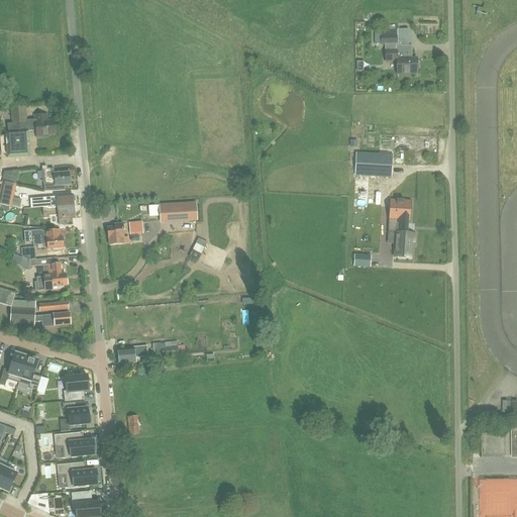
[(397,36),(382,36),(382,44),(397,44),(397,36)]
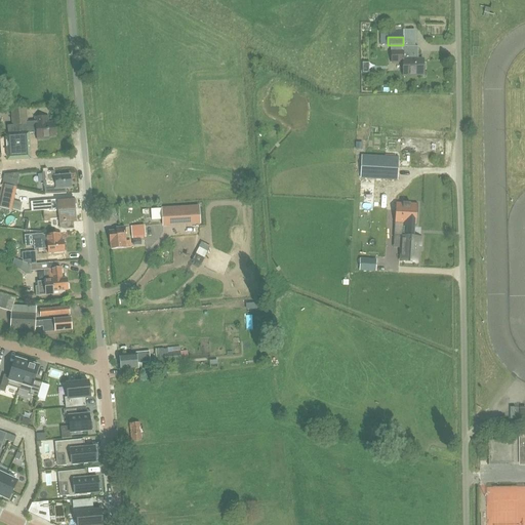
[(391,51),(391,63),(403,63),(403,76),(423,75),(423,59),(418,61),(418,46),(403,46),(403,51),(391,51)]
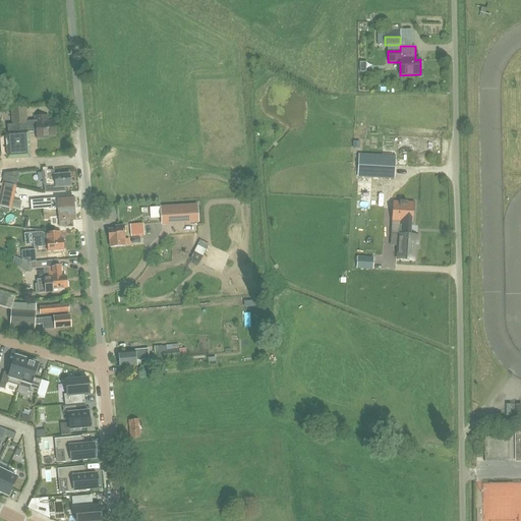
[(12,110),(13,124),(7,125),(8,133),(6,133),(8,160),(30,158),(29,139),(29,132),(37,131),(37,138),(48,137),(48,136),(55,135),(54,122),(47,123),(47,116),(36,117),(36,121),(26,122),(25,108),(12,110)]
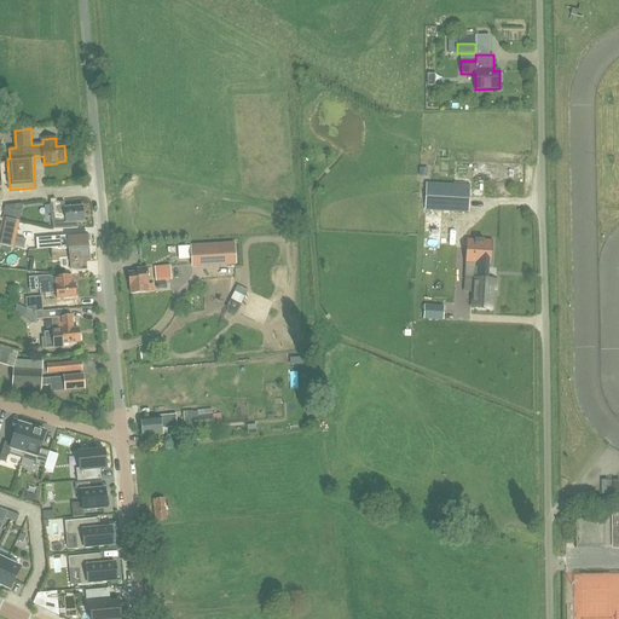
[(427,184),(424,210),(468,213),(470,186),(427,184)]
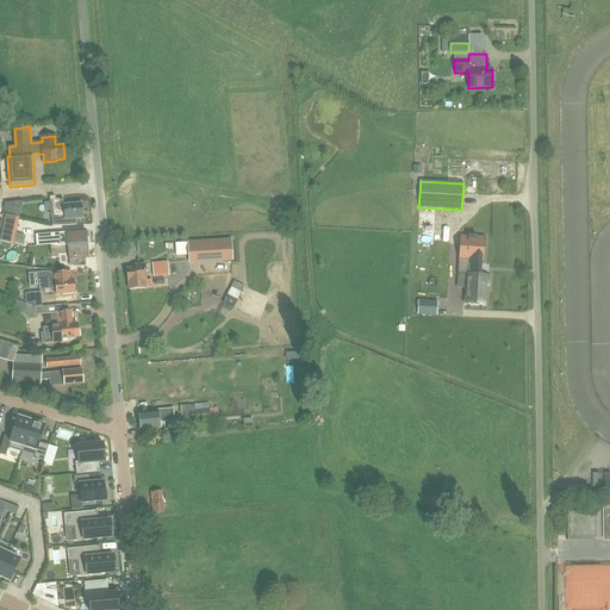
[(5,204),(2,216),(19,218),(23,201),(5,204)]
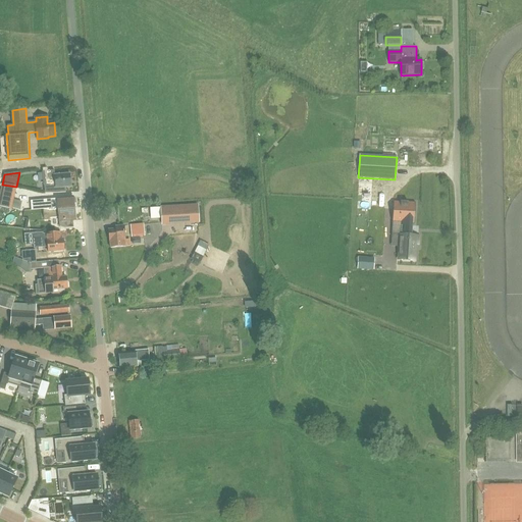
[(44,181),(45,194),(57,193),(57,189),(71,187),(70,174),(54,175),(54,180),(44,181)]
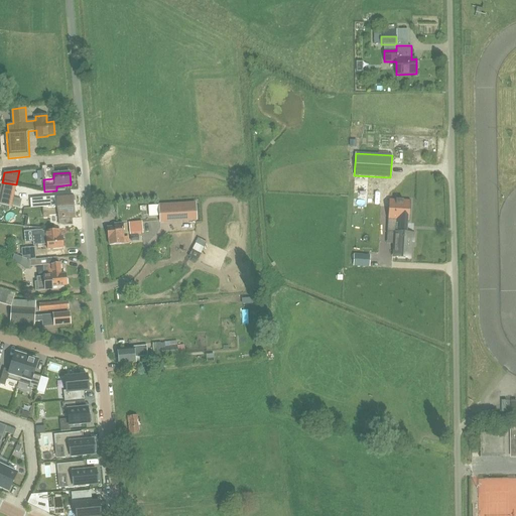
[(0,191),(0,204),(11,207),(13,197),(16,184),(2,182),(0,191)]
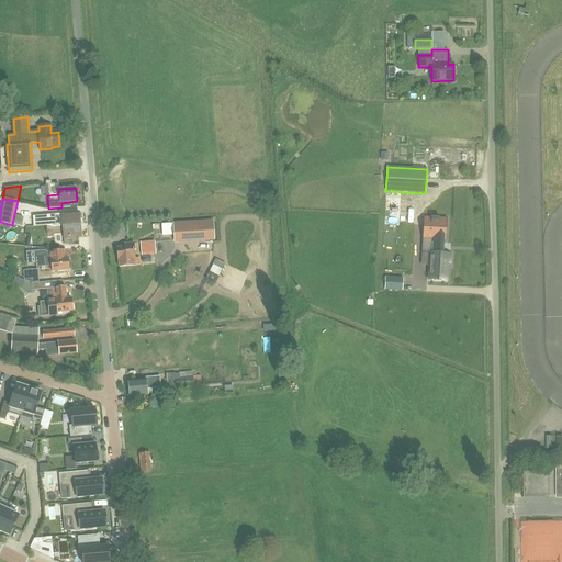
[(81,214),(79,214),(79,213),(56,215),(56,222),(46,223),(46,225),(54,227),(80,225),(80,220),(82,220),(81,214)]
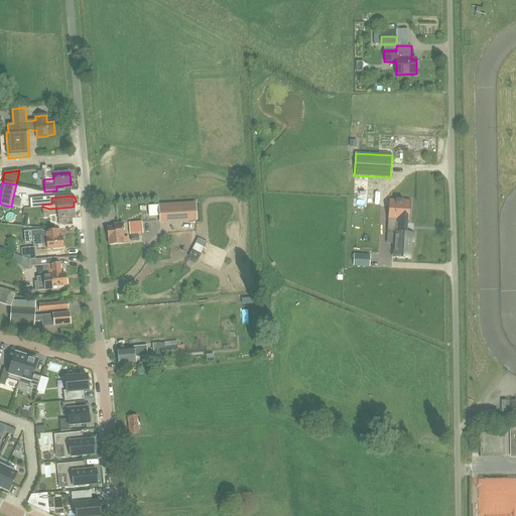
[(405,233),(406,221),(409,221),(410,201),(389,200),(388,220),(391,220),(390,225),(397,225),(397,233),(395,233),(394,257),(410,258),(410,242),(413,242),(413,234),(405,233)]
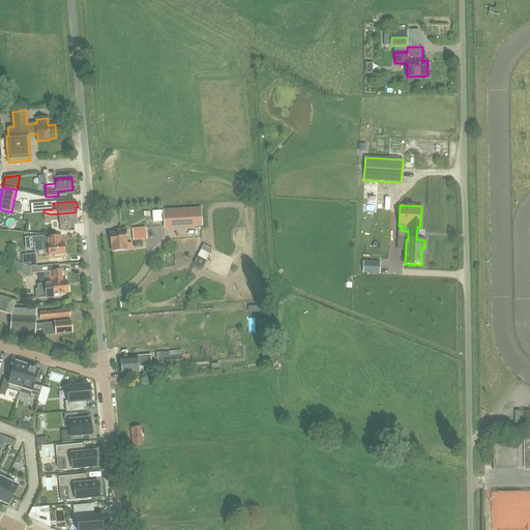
[(202,224),(201,208),(164,211),(165,227),(202,224)]
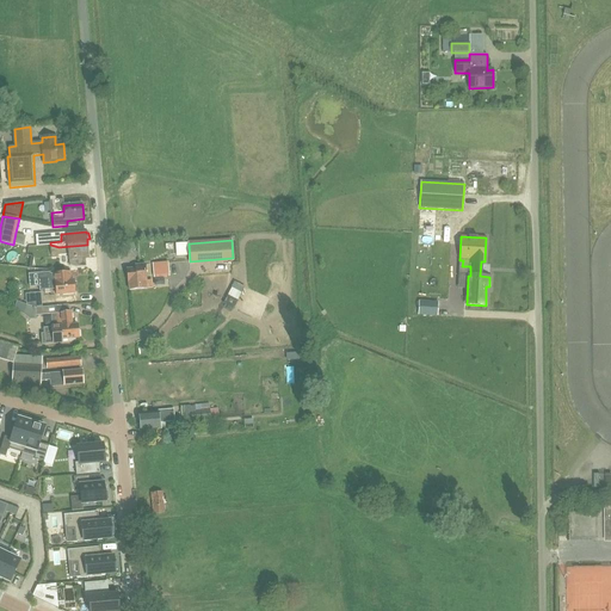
[(190,258),(189,244),(177,244),(178,258),(190,258)]
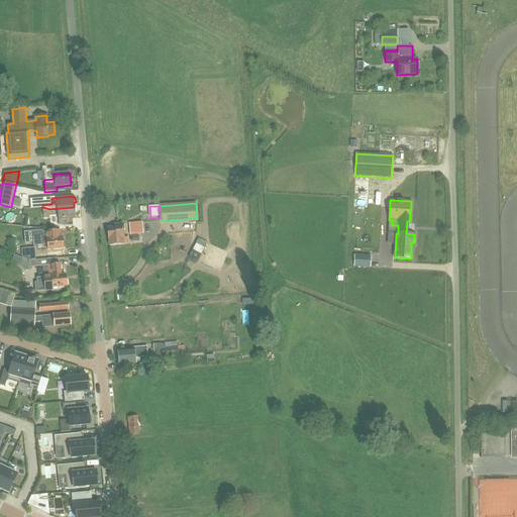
[(39,217),(43,216),(58,215),(59,225),(65,226),(73,225),(72,218),(75,218),(74,207),(49,209),(42,207),(39,208),(39,217)]
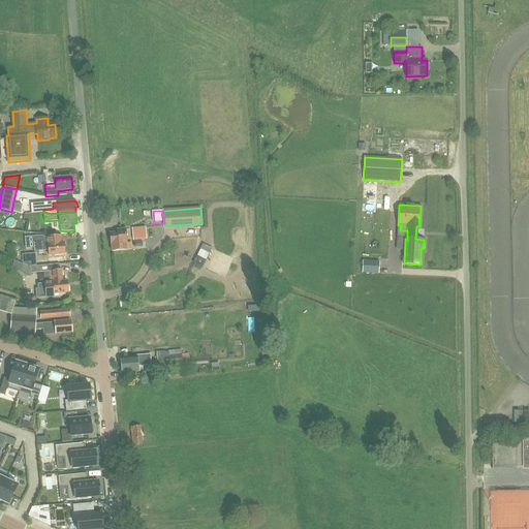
[(145,227),(132,228),(133,241),(138,240),(147,240),(145,227)]
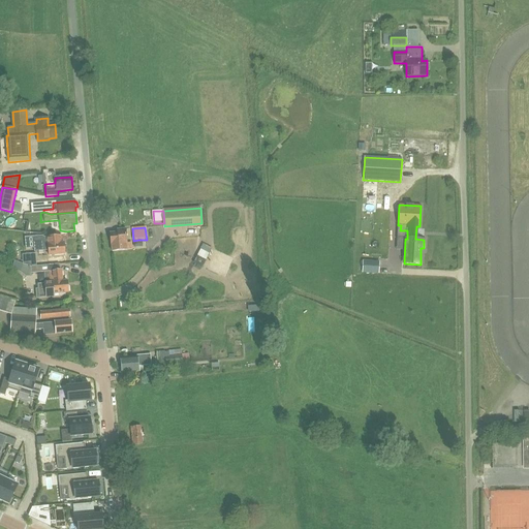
[(117,232),(110,234),(111,245),(112,245),(113,251),(126,250),(126,243),(127,243),(126,229),(117,230),(117,232)]
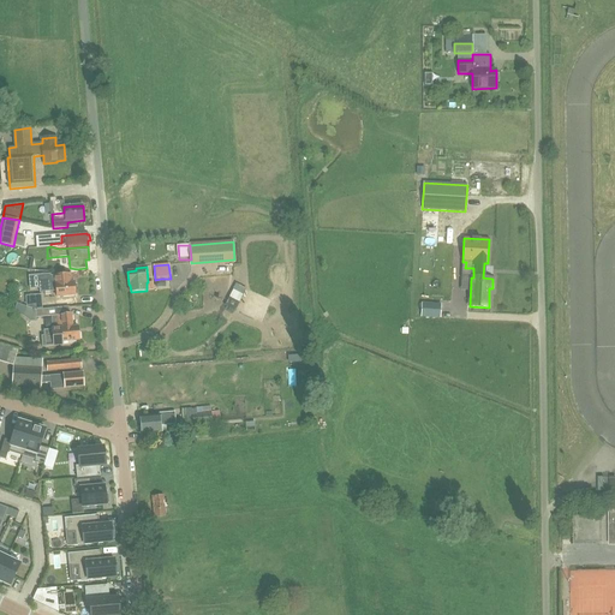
[(73,282),(71,282),(70,274),(51,276),(51,280),(39,281),(40,293),(57,291),(57,298),(75,296),(73,282)]
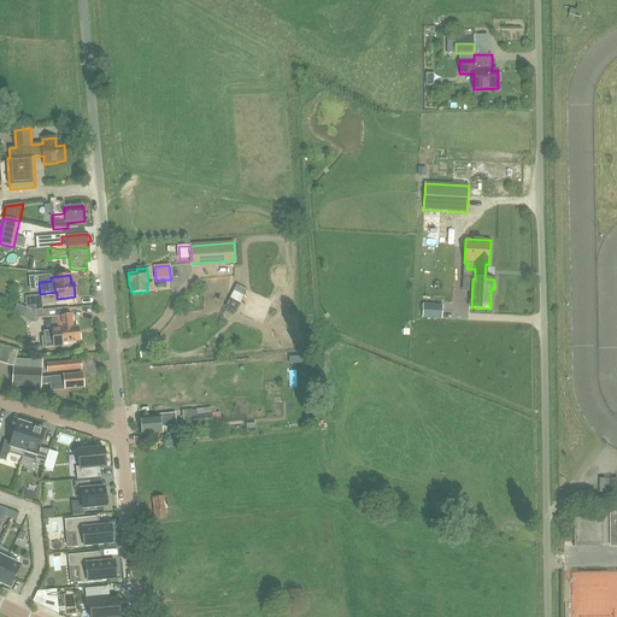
[(231,299),(240,304),(244,295),(235,291),(231,299)]
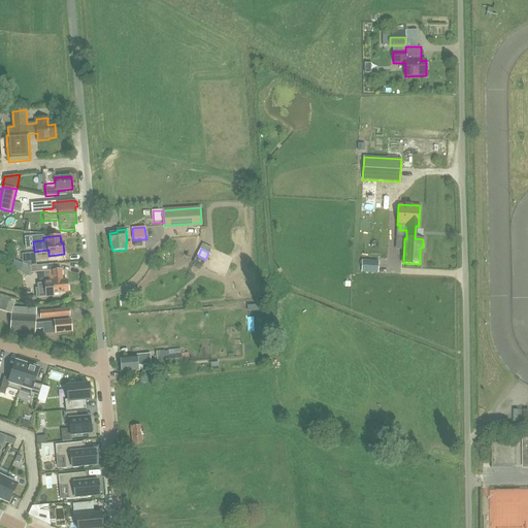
[(35,253),(23,254),(23,264),(31,266),(36,266),(35,253)]
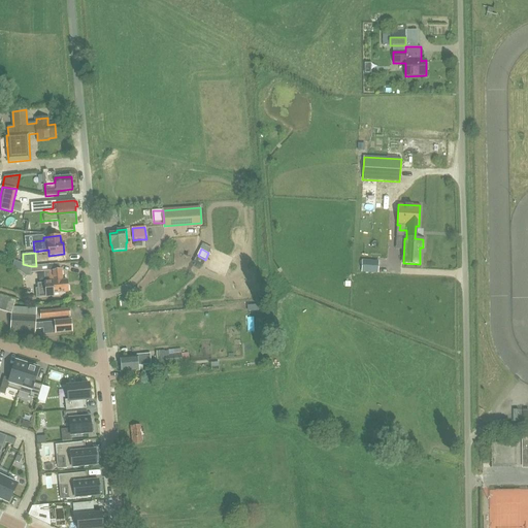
[(205,260),(198,256),(194,263),(201,266),(205,260)]
